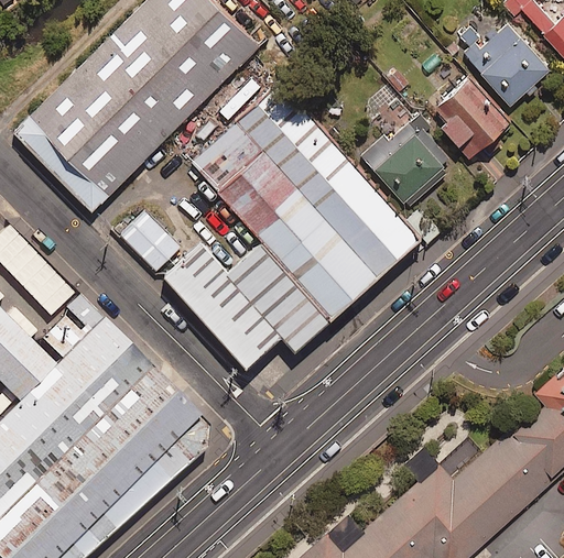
[(419,238),(261,61),(291,31),(259,0),(147,0),(12,133),(90,212),(167,137),(260,242),(227,272),(198,242),(162,274),(245,367),(279,336),(293,351),(419,238)]
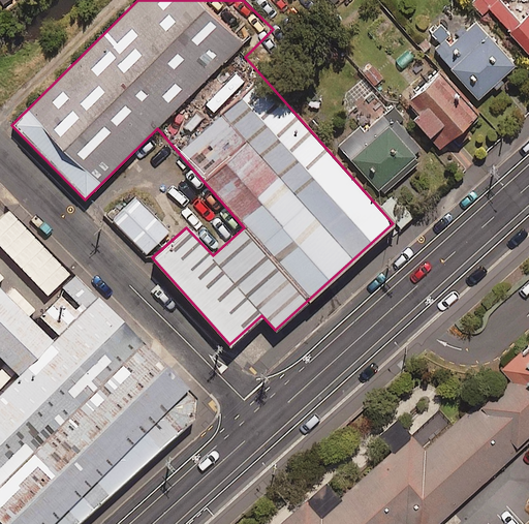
[(528,23),(524,27),(500,0),(483,0),(474,8),(485,20),(492,12),(528,54),(528,23)]
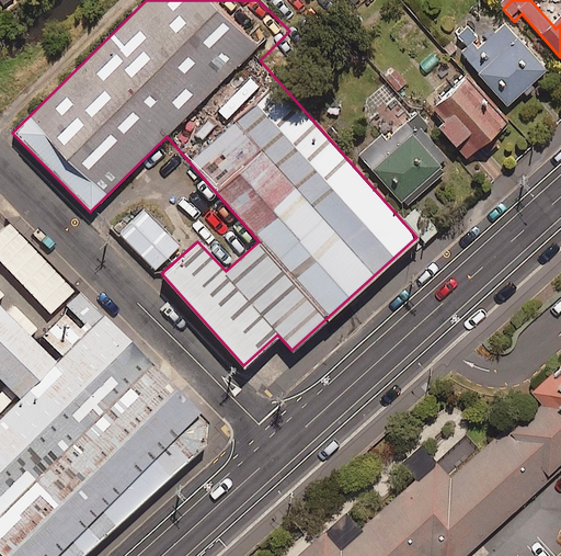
[(550,76),(511,29),(484,52),(469,33),(460,41),(470,52),(465,57),(510,111),(550,76)]
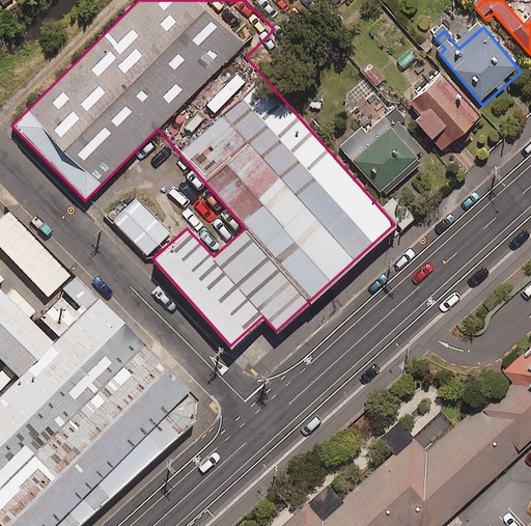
[(429,76),(400,34),(380,49),(390,64),(368,79),(388,106),(429,76)]
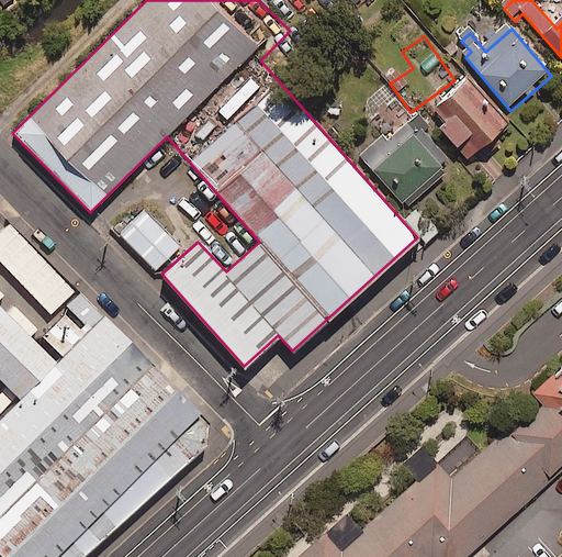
[(465,84),(430,114),(441,127),(437,131),(464,164),(504,130),(465,84)]
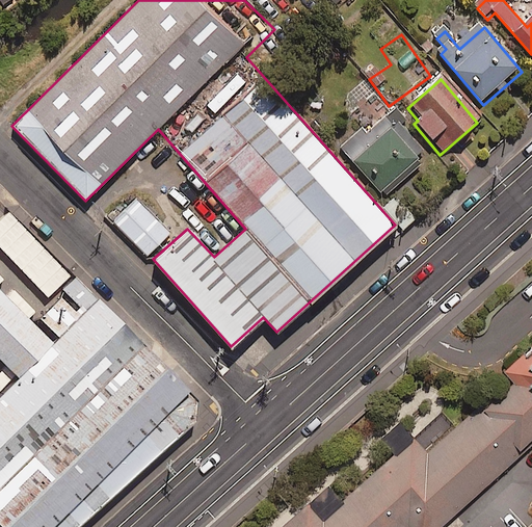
[(388,202),(431,163),(401,130),(405,127),(395,115),(369,139),(365,133),(343,152),(388,202)]
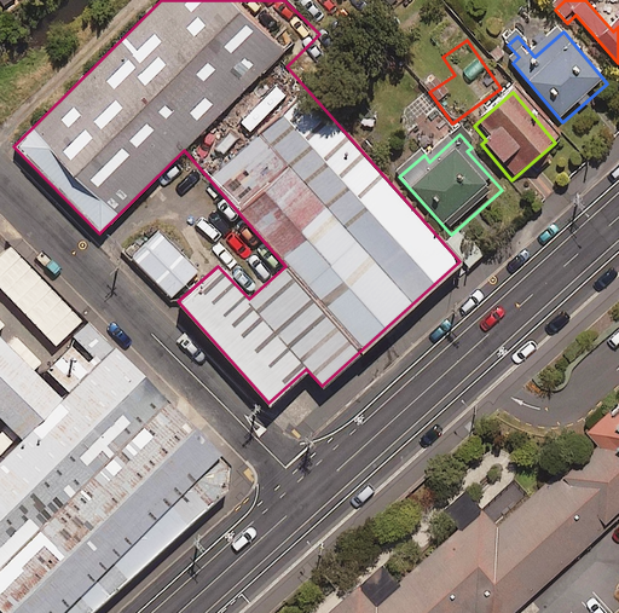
[(198,273),(157,232),(131,260),(171,300),(198,273)]
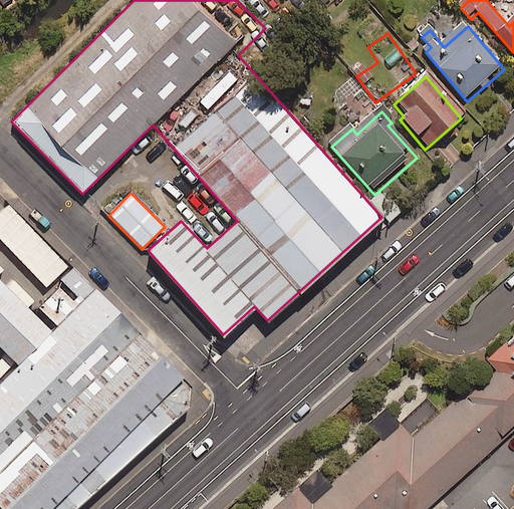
[(187,390),(70,270),(57,282),(74,299),(70,304),(56,290),(35,311),(52,327),(47,332),(0,285),(0,354),(12,366),(0,378),(0,508),(76,508),(186,410),(187,390)]
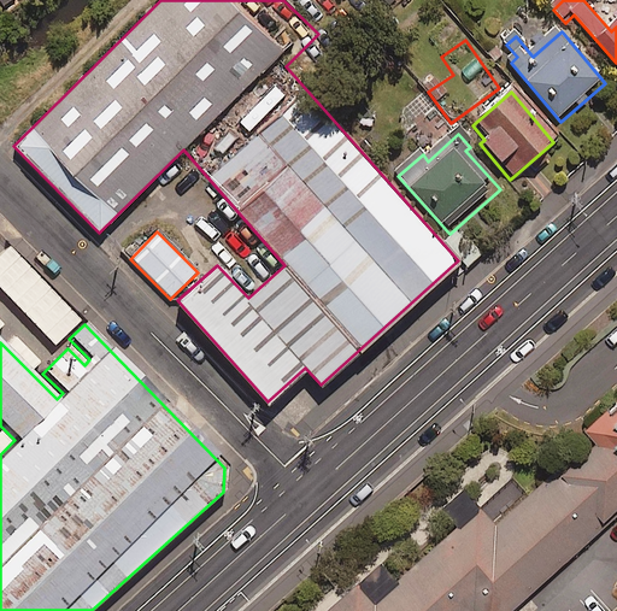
[(616,510),(616,610),(616,400),(583,430),(594,445),(575,462),(563,465),(494,527),(464,491),(440,511),(457,530),(397,582),(381,564),(329,610),(513,610),(616,516),(616,512),(616,511),(616,510)]
